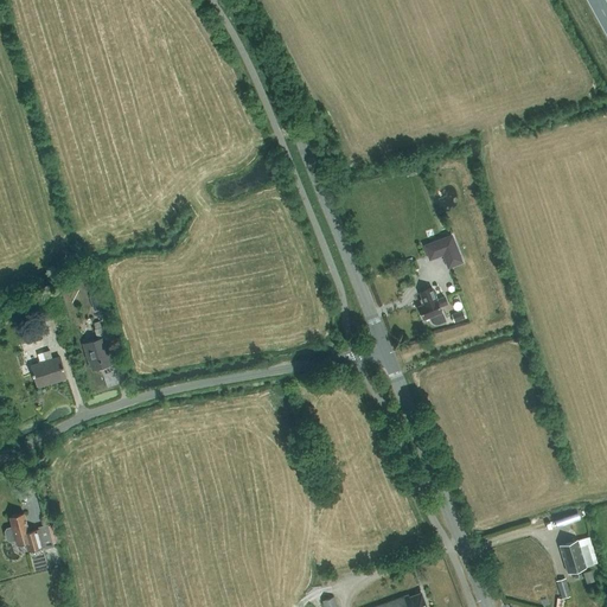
[(443,238),(439,241),(443,254),(448,267),(453,266),(459,263),(461,262),(452,235),(449,236),(443,238)]
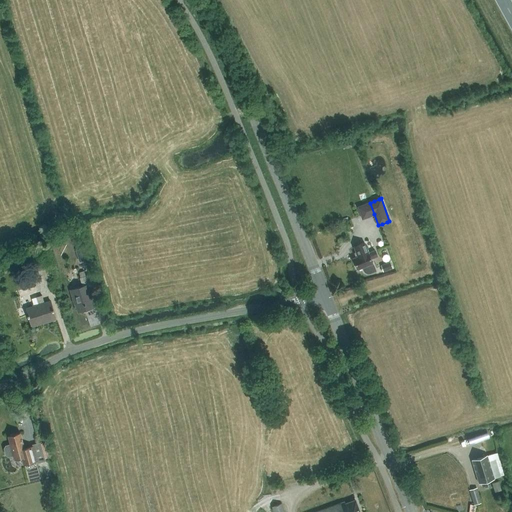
[(356,257),(353,258),(358,269),(363,267),(364,270),(366,272),(368,273),(370,272),(375,270),(370,259),(377,256),(375,250),(368,253),(364,243),(354,247),(356,252),(358,257),(356,257)]
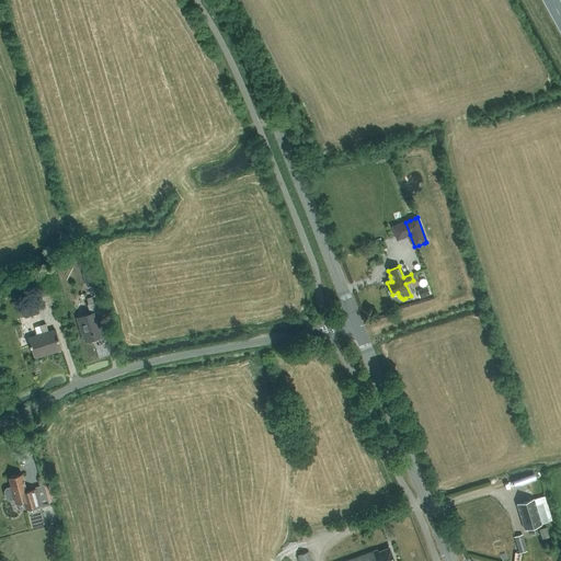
[(91,271),(84,273),(89,286),(95,284),(91,271)]
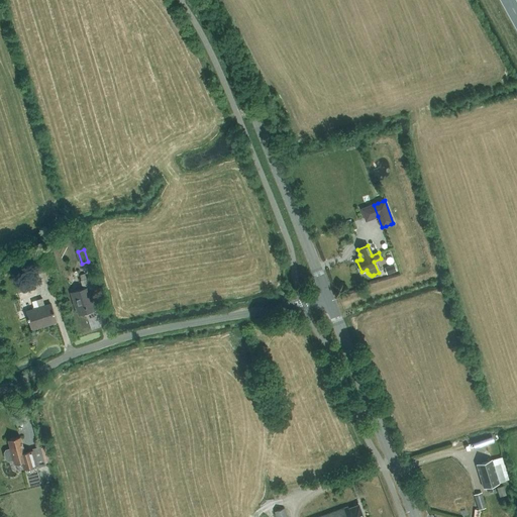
[(394,265),(385,268),(387,274),(396,270),(394,265)]
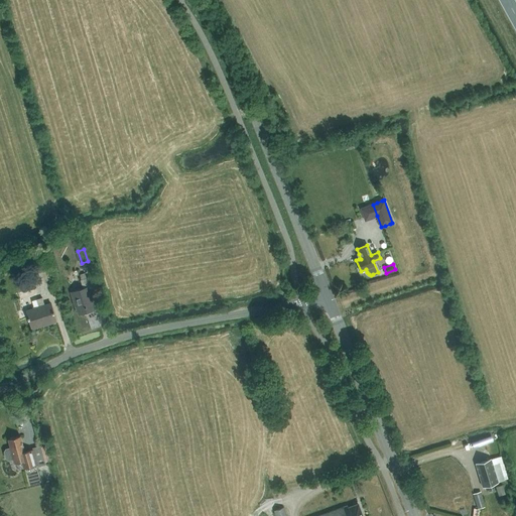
[(83,288),(71,291),(75,305),(76,305),(79,313),(95,308),(90,290),(96,288),(92,275),(86,277),(81,279),(80,279),(83,288)]
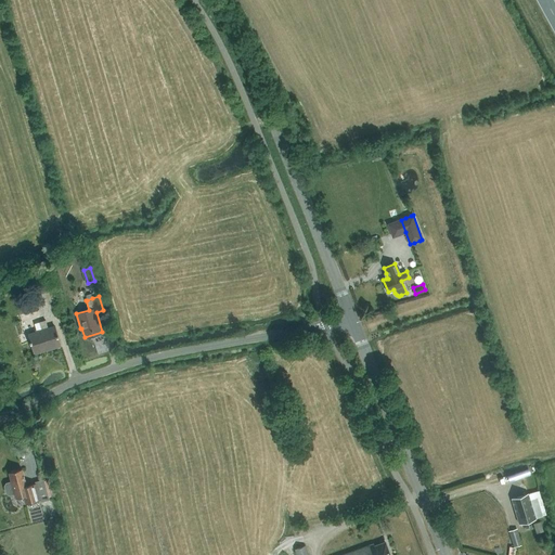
[(27,334),(33,352),(60,345),(54,326),(49,327),(47,320),(39,322),(41,330),(27,334)]
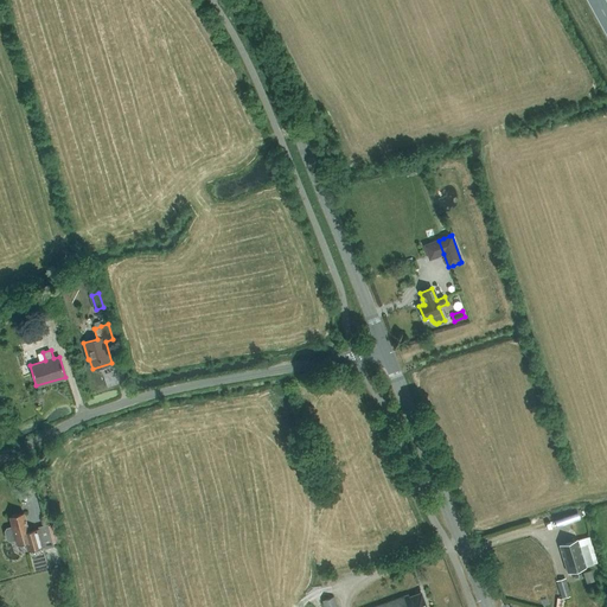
[(51,535),(42,537),(39,528),(30,530),(24,512),(8,517),(12,528),(7,529),(6,532),(8,540),(11,541),(16,540),(18,545),(26,542),(29,550),(44,545),(45,549),(53,547),(51,535)]
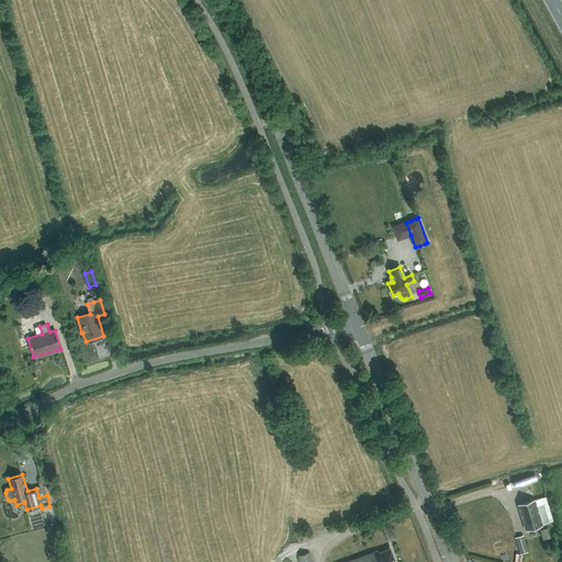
[(517,504),(526,529),(542,525),(535,499),(517,504)]
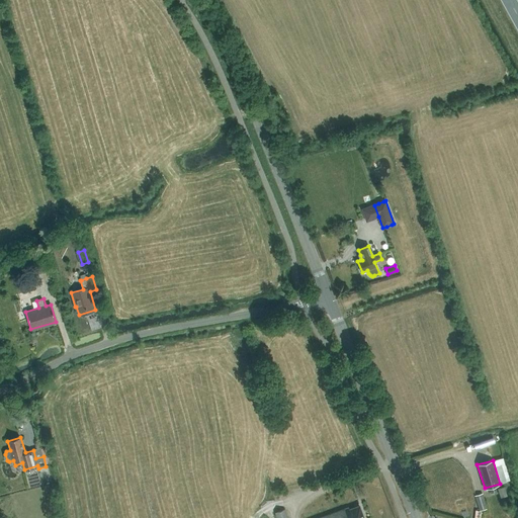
[(504,486),(497,488),(500,497),(506,495),(504,486)]
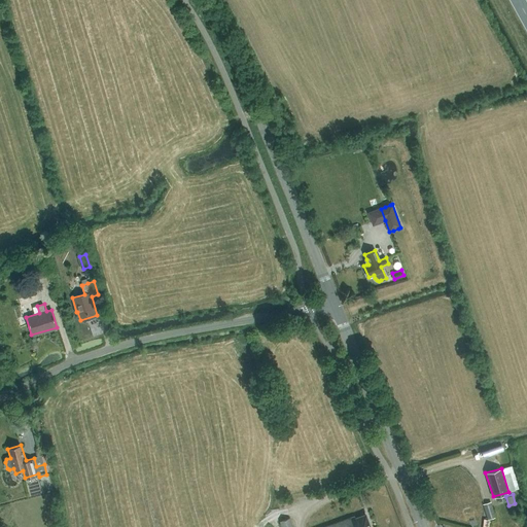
[(481,504),(487,520),(496,516),(489,501),(481,504)]
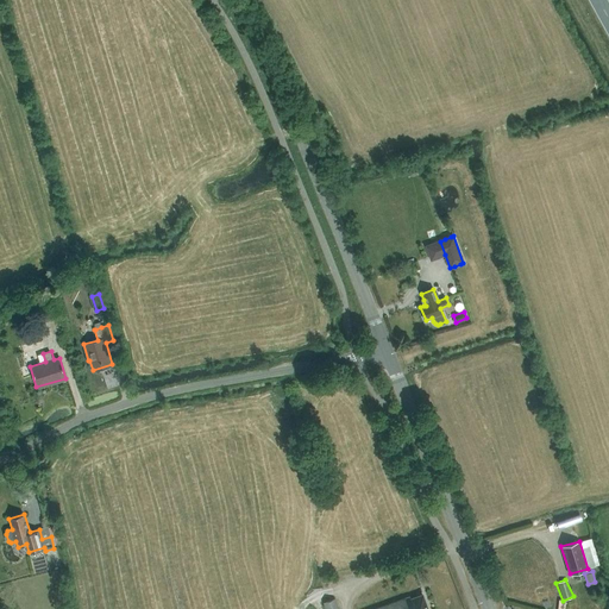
[(371,608),(426,608),(422,595),(410,598),(409,596),(371,608)]
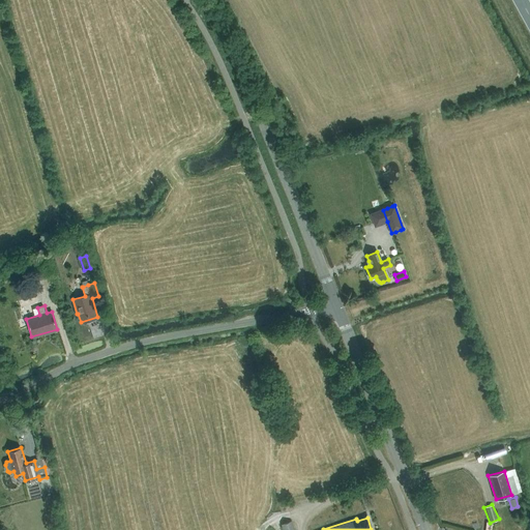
[(294,529),(291,521),(281,524),(283,529),(294,529)]
